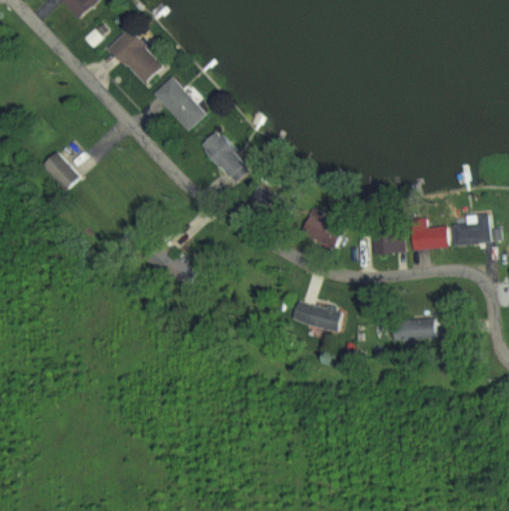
[(60,0),(76,20),(98,2),(96,0),(60,0)]
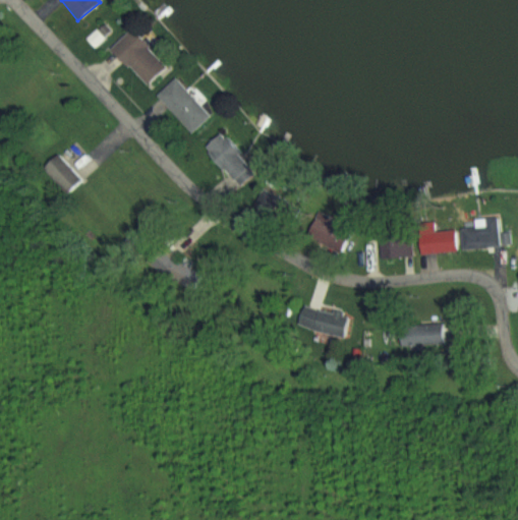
[(109,48),(148,87),(167,67),(128,30),(109,48)]
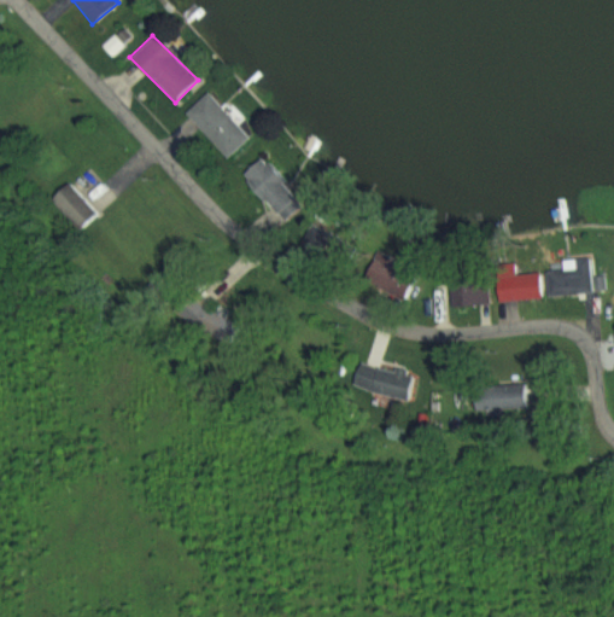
[(183,114),(226,158),(247,137),(206,93),(183,114)]
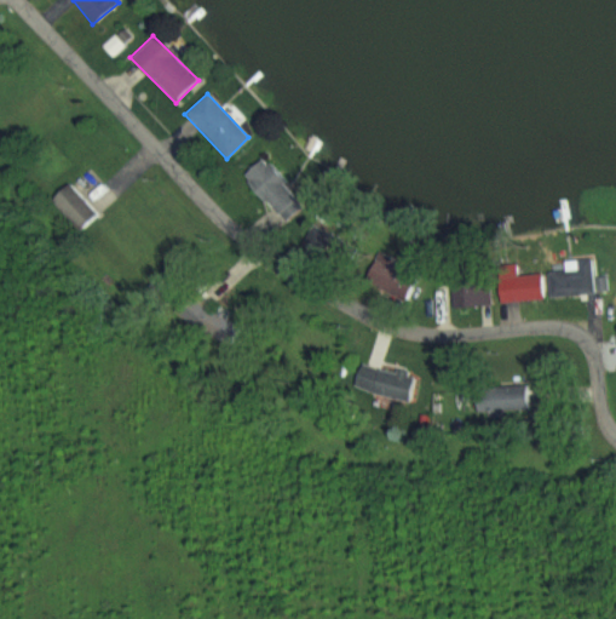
[(240,178),(282,221),(303,200),(260,158),(240,178)]
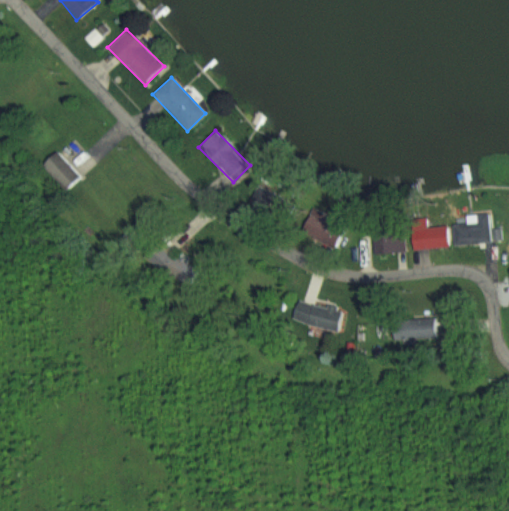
[(65,190),(79,176),(56,151),(42,165),(65,190)]
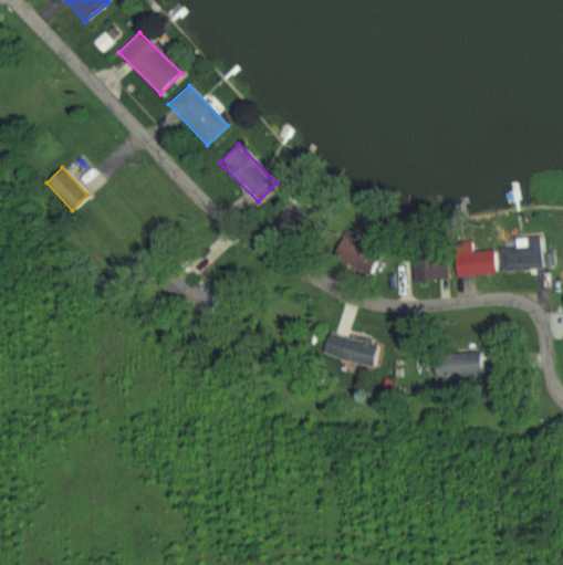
[(274,220),(303,240),(314,222),(285,203),(274,220)]
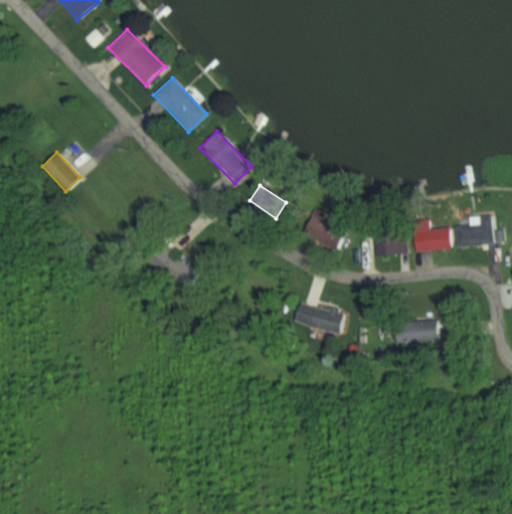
[(343,230),(318,219),(309,237),(335,249),(343,230)]
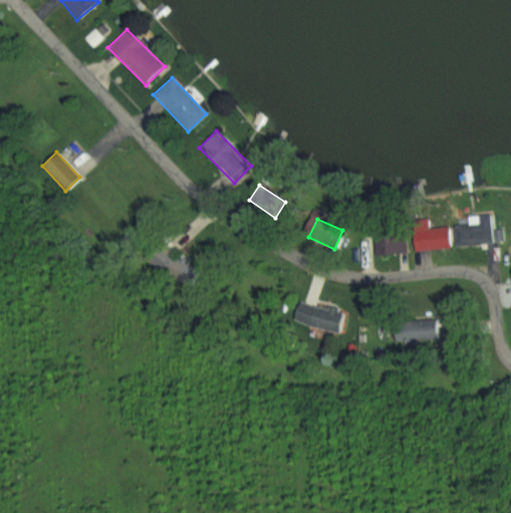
[(373,255),(405,253),(402,223),(371,225),(373,255)]
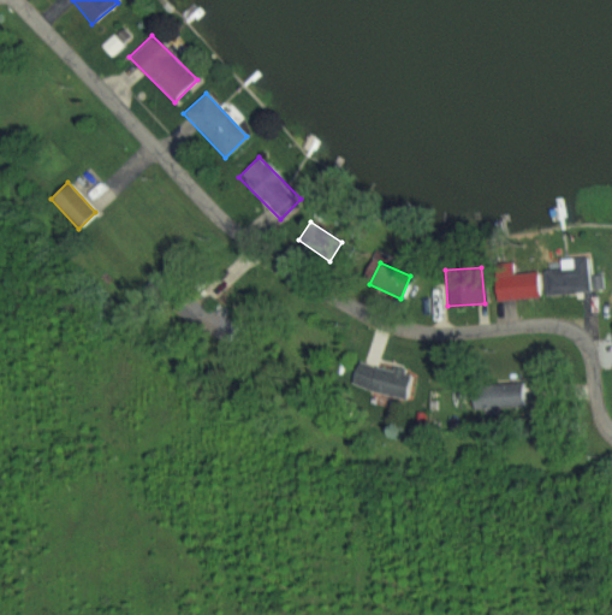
[(495,299),(536,299),(536,272),(495,272),(495,299)]
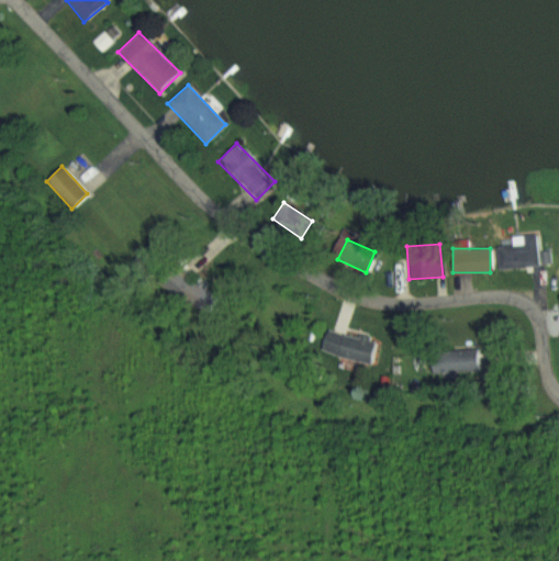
[(217,295),(169,269),(158,288),(207,314),(217,295)]
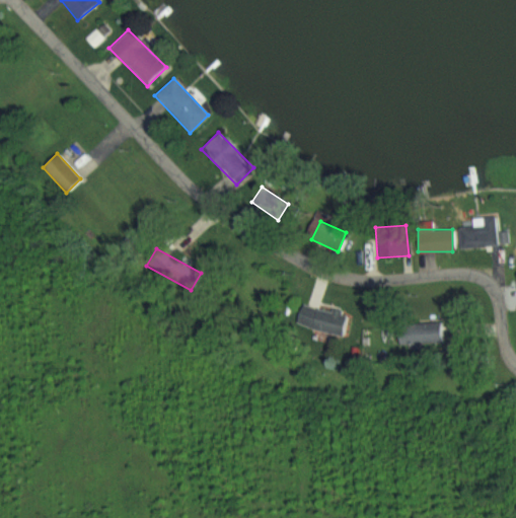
[(341,338),(346,314),(300,303),(295,326),(341,338)]
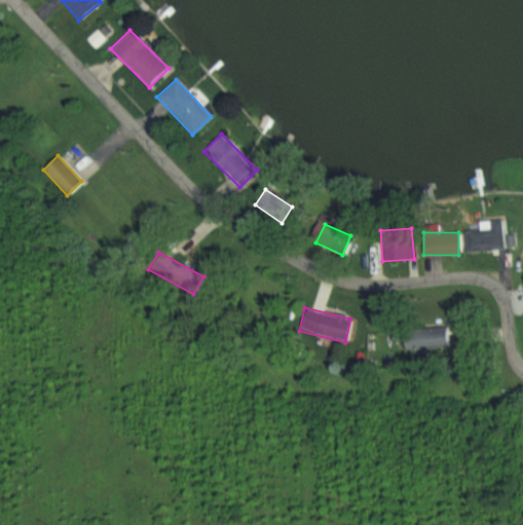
[(403,327),(403,350),(447,350),(447,327),(403,327)]
